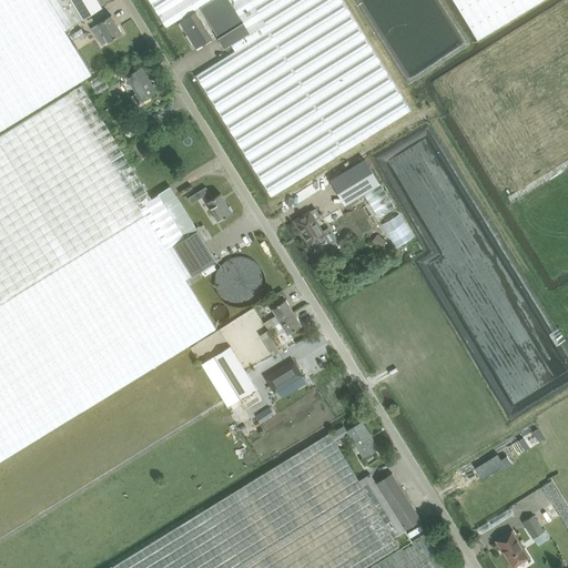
[(0,0),(0,131),(92,75),(64,31),(102,8),(97,0),(0,0)]
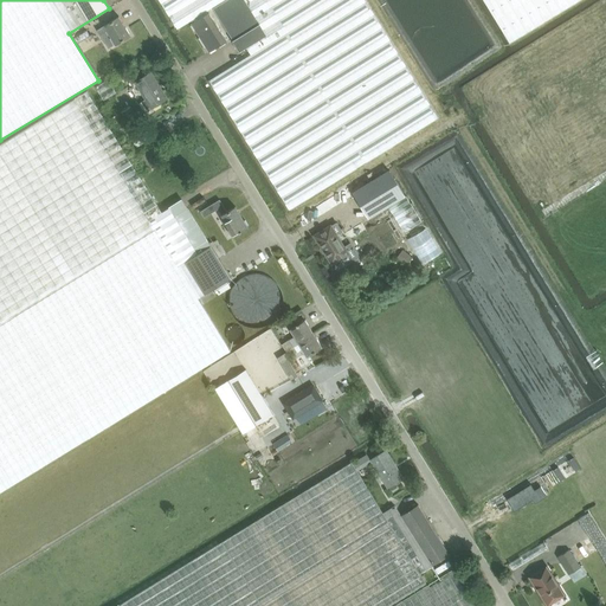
[(289,210),(440,120),(366,0),(159,0),(178,30),(213,7),(233,40),(240,51),(247,46),(251,53),(210,81),(289,210)]
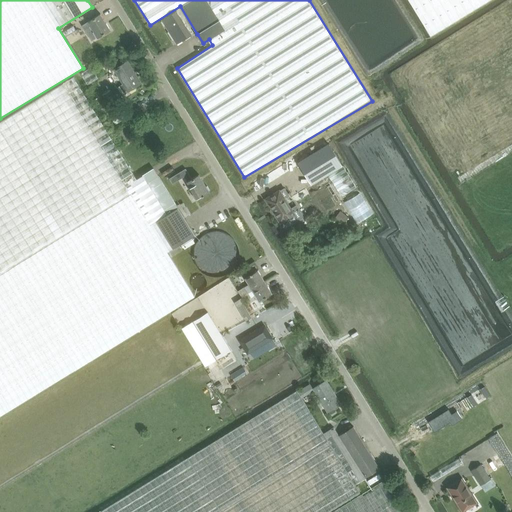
[(408,0),(430,36),(488,0),(408,0)]
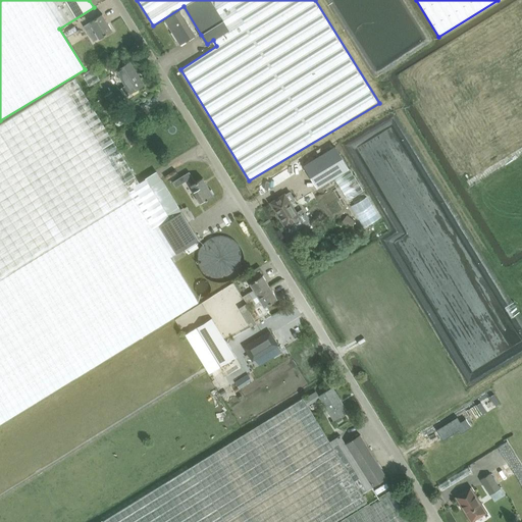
[(180,45),(195,36),(179,11),(165,20),(180,45)]
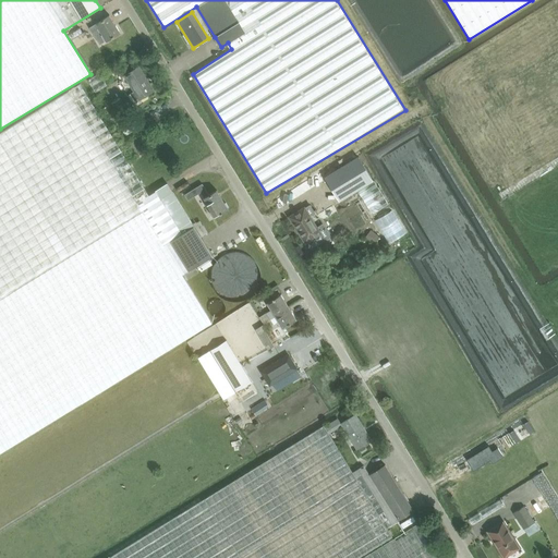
[(107,40),(119,34),(109,15),(88,27),(92,33),(99,28),(107,40)]
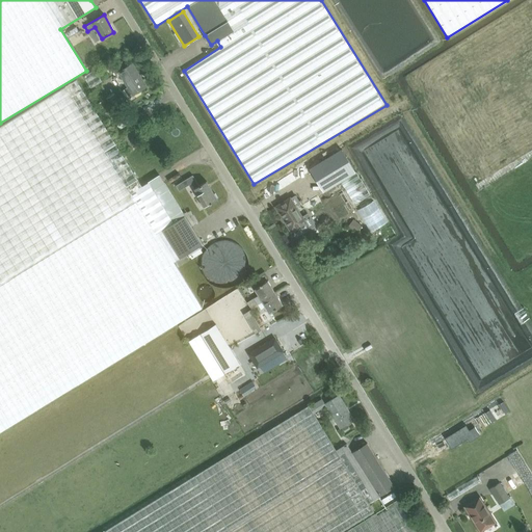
[(128,87),(123,90),(127,98),(132,95),(133,95),(147,86),(132,63),(118,72),(128,87)]
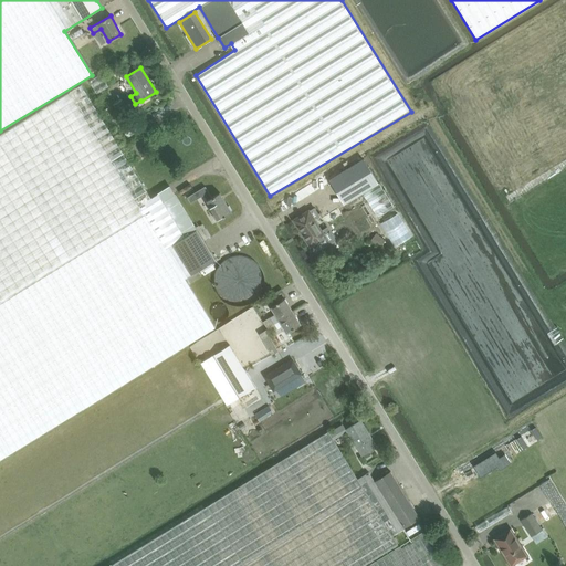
[(82,84),(0,134),(0,459),(85,407),(109,392),(190,343),(215,328),(213,327),(185,279),(187,278),(190,275),(197,271),(198,273),(200,272),(217,262),(215,259),(205,242),(197,230),(185,237),(158,194),(152,198),(82,84)]
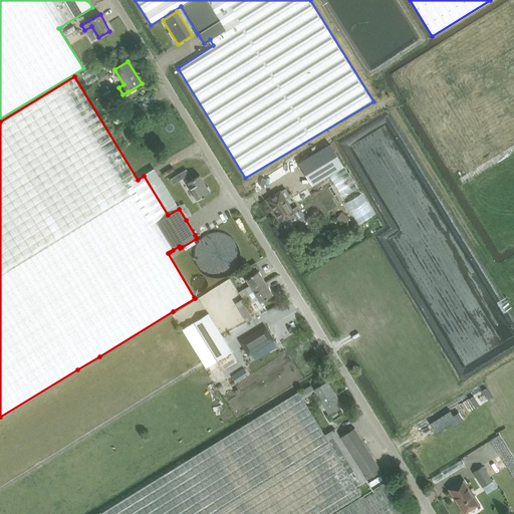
[(110,108),(118,103),(110,90),(102,95),(110,108)]
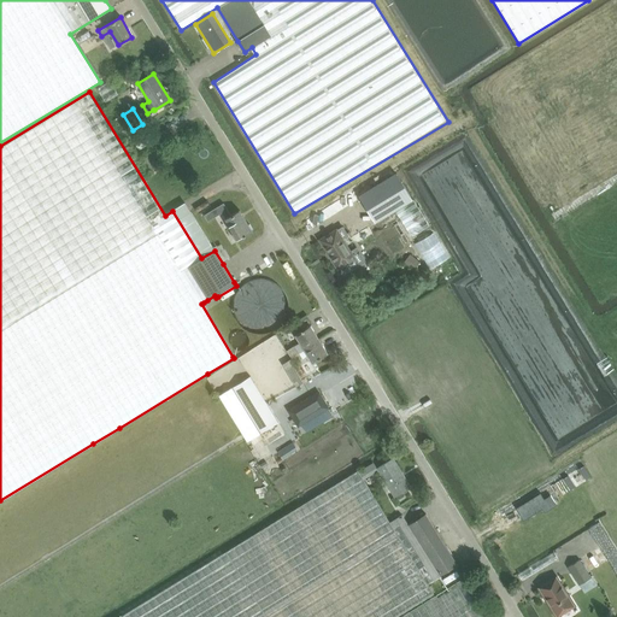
[(128,128),(121,115),(113,119),(121,131),(128,128)]
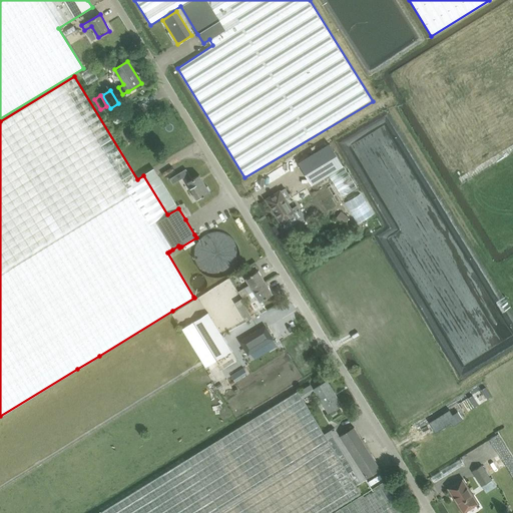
[(125,128),(118,133),(124,144),(132,140),(125,128)]
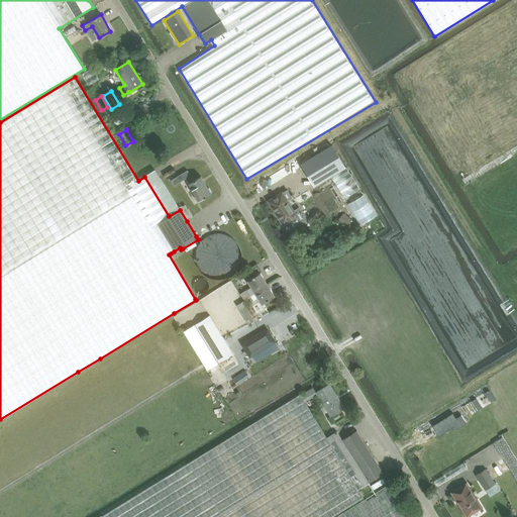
[(330,176),(345,167),(331,144),(300,164),(313,186),(330,176)]
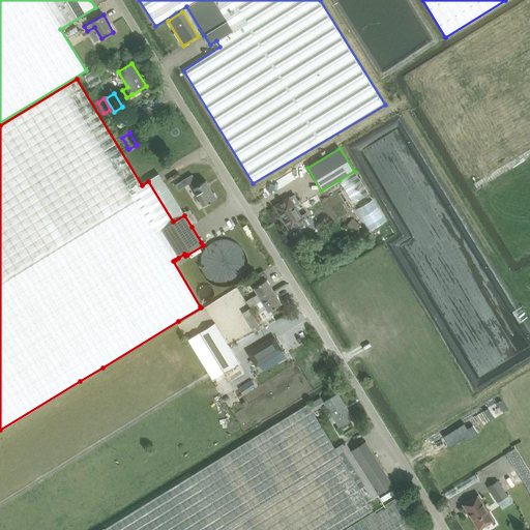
[(369,195),(354,171),(339,180),(353,204),(369,195)]
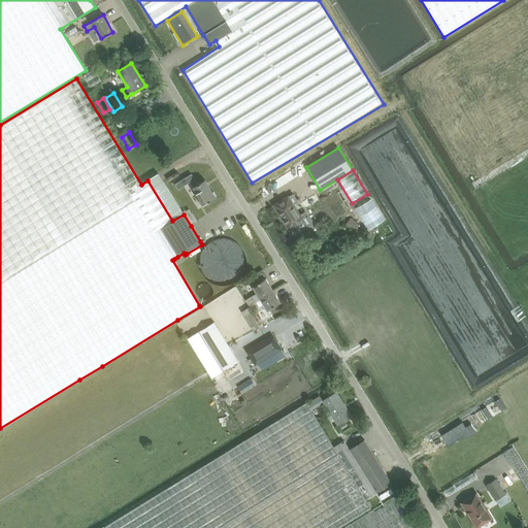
[(159,173),(147,180),(172,221),(184,215),(159,173)]
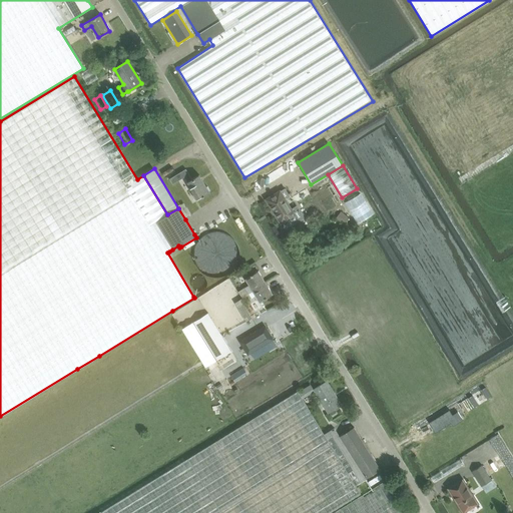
[(197,199),(209,193),(199,175),(192,179),(186,169),(169,178),(172,183),(184,176),(197,199)]
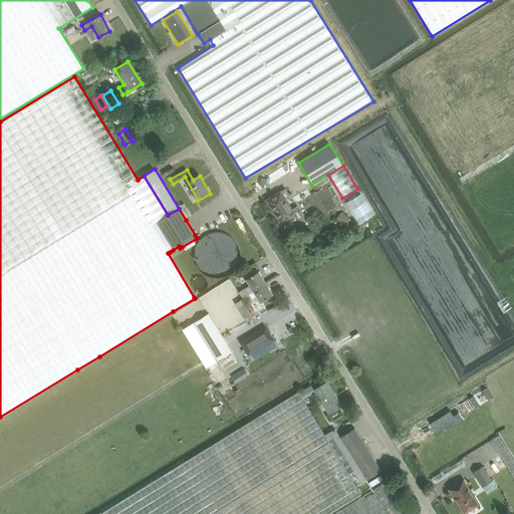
[(280,192),(285,199),(289,197),(285,189),(280,192)]
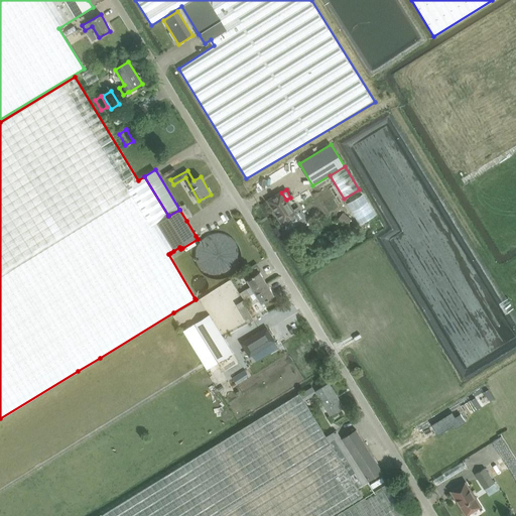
[(268,201),(282,224),(289,221),(292,226),(304,218),(298,208),(293,211),(286,200),(281,192),(268,201)]
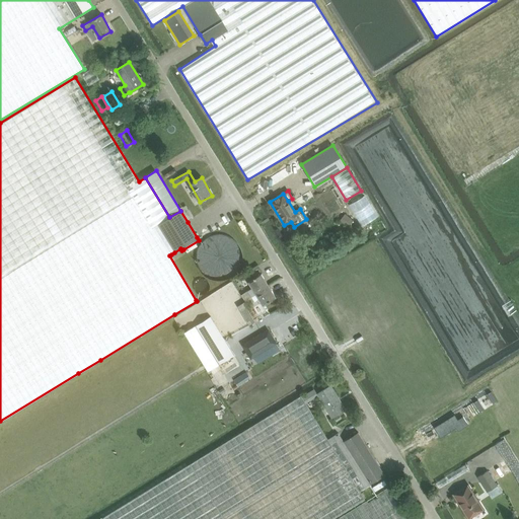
[(341,221),(349,227),(354,220),(346,214),(341,221)]
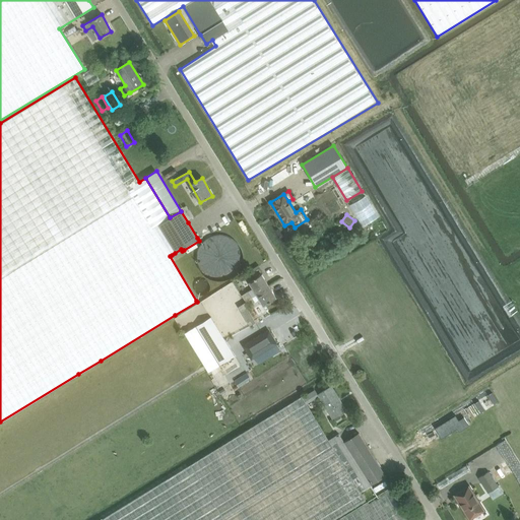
[(199,270),(203,276),(209,279),(215,281),(221,282),(229,280),(235,276),(240,271),(242,264),(243,256),(240,247),(234,240),(226,236),(216,236),(210,237),(202,243),(198,249),(196,255),(196,263),(199,270)]
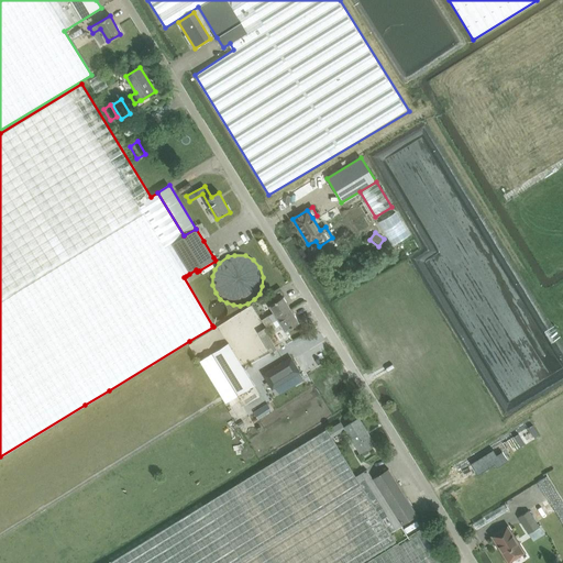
[(211,263),(200,269),(202,274),(214,267),(211,263)]
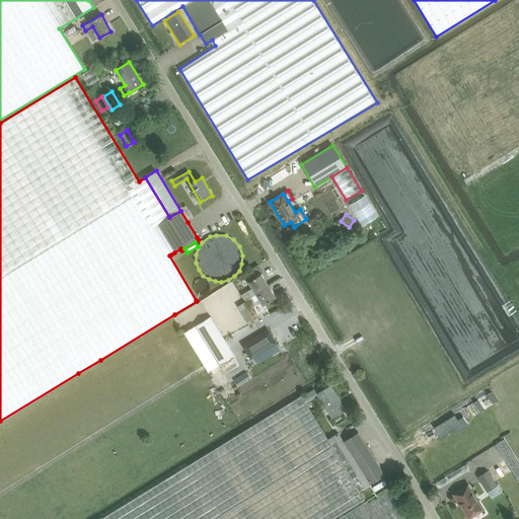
[(252,288),(241,295),(245,300),(269,286),(269,285),(261,274),(254,278),(248,282),(252,288)]
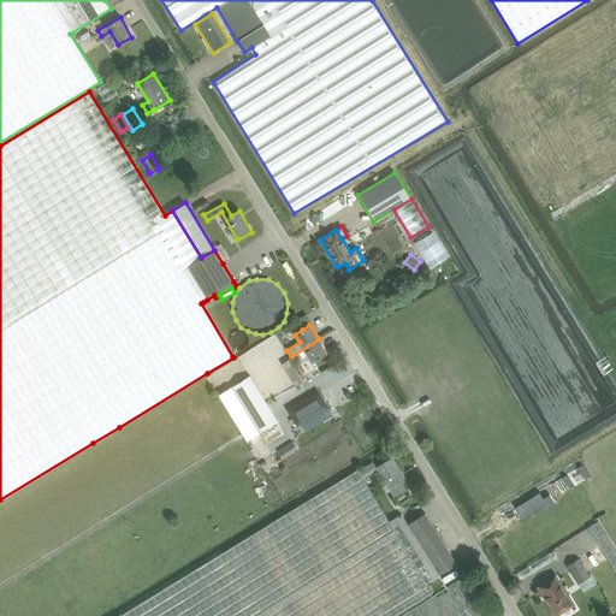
[(312,362),(327,353),(319,339),(291,356),(295,363),(308,355),(312,362)]
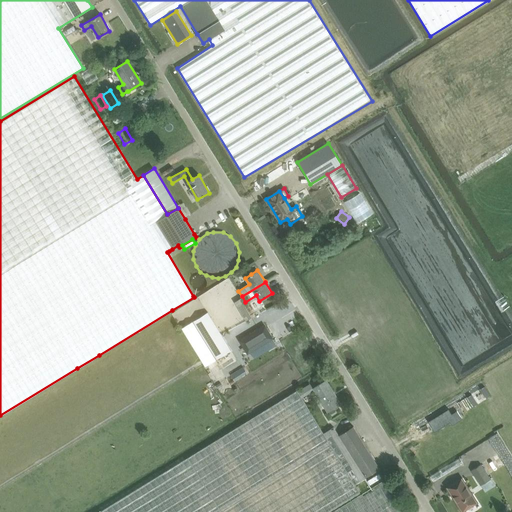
[(243,303),(237,307),(245,321),(252,317),(246,308),(248,307),(246,304),(244,305),(243,303)]
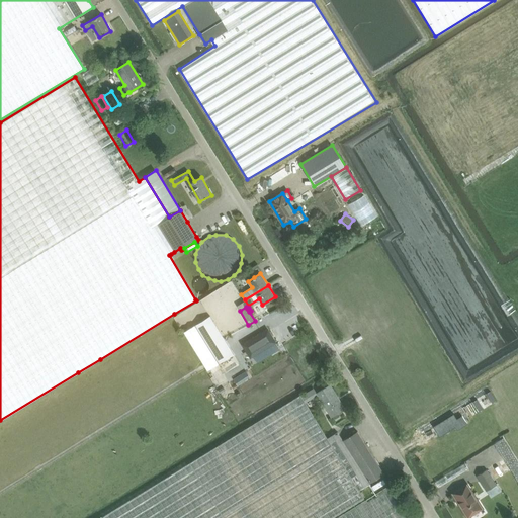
[(185,331),(183,332),(203,364),(205,367),(207,370),(207,369),(219,362),(220,362),(232,354),(233,354),(209,316),(185,331)]
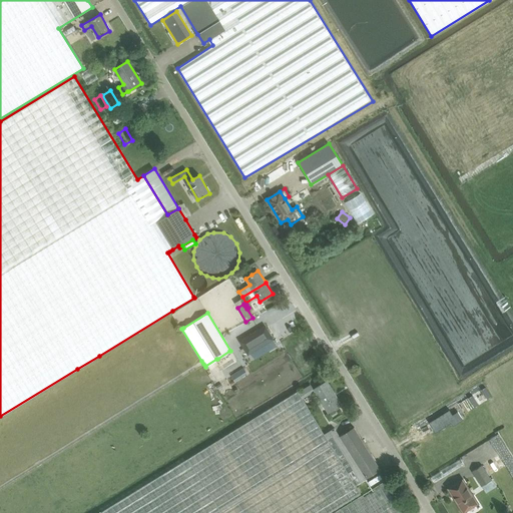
[(248,354),(250,353),(273,339),(266,326),(240,342),(248,354)]
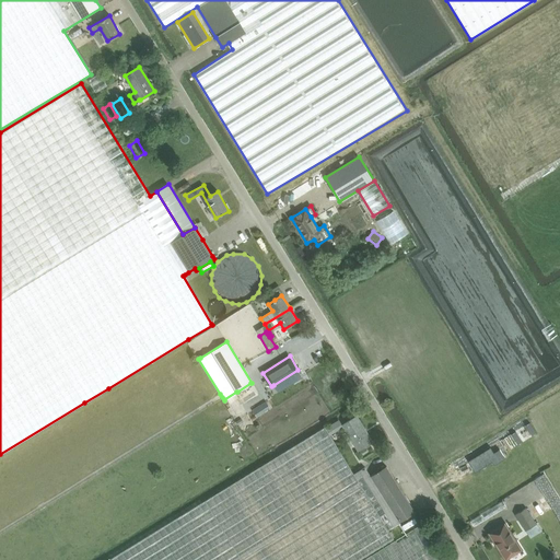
[(365,446),(372,442),(357,417),(342,426),(358,451),(359,451),(361,454),(368,450),(365,446)]
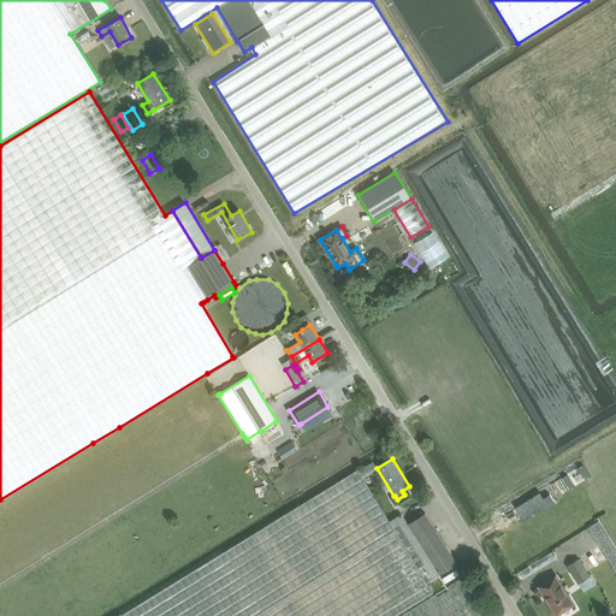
[(362,468),(357,471),(361,475),(366,473),(372,469),(368,465),(362,468)]
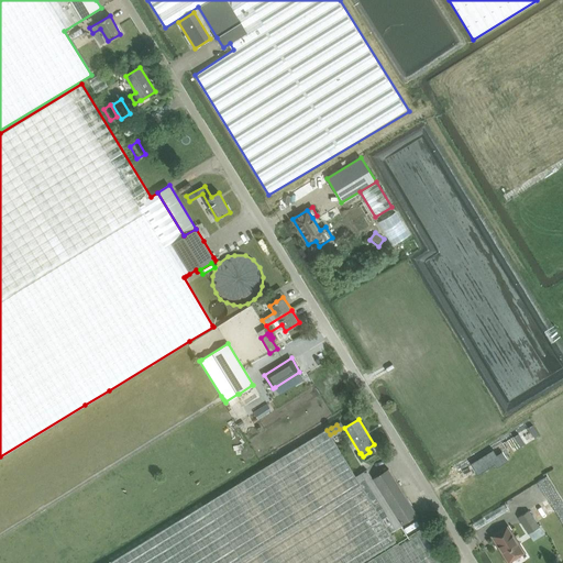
[(327,429),(108,562),(361,562),(396,542),(390,532),(401,525),(417,516),(388,470),(373,478),(367,470),(355,476),(330,434),(327,430),(327,429)]
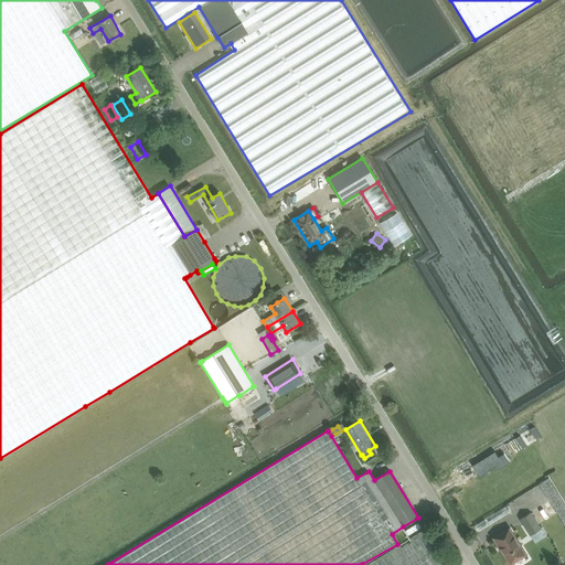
[(494,451),(472,465),(479,476),(497,466),(501,462),(498,457),(494,451)]
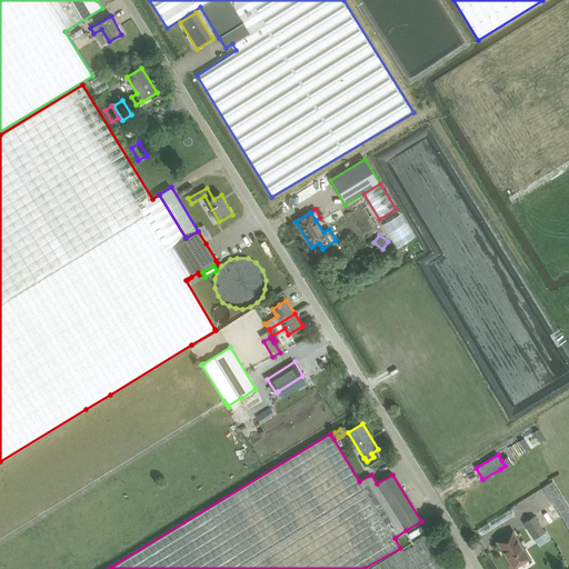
[(507,457),(501,460),(505,466),(500,469),(502,473),(513,467),(507,457)]
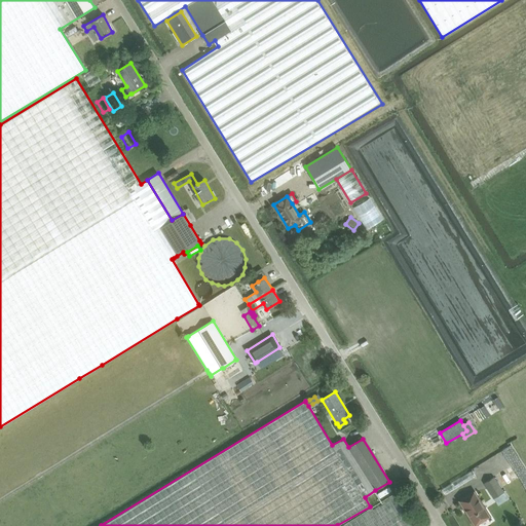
[(525,470),(511,446),(501,451),(525,490),(525,470)]
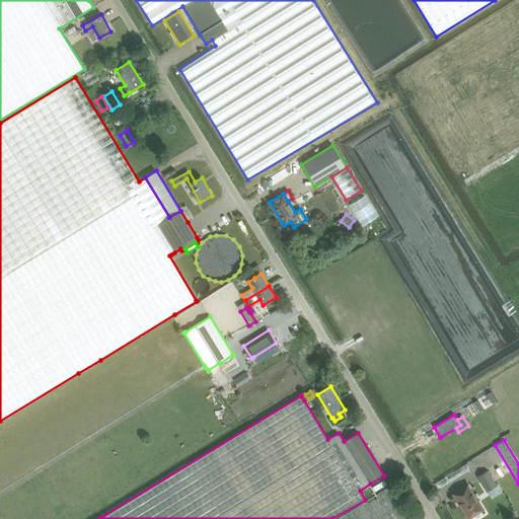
[(466,465),(436,484),(439,490),(469,471),(466,465)]
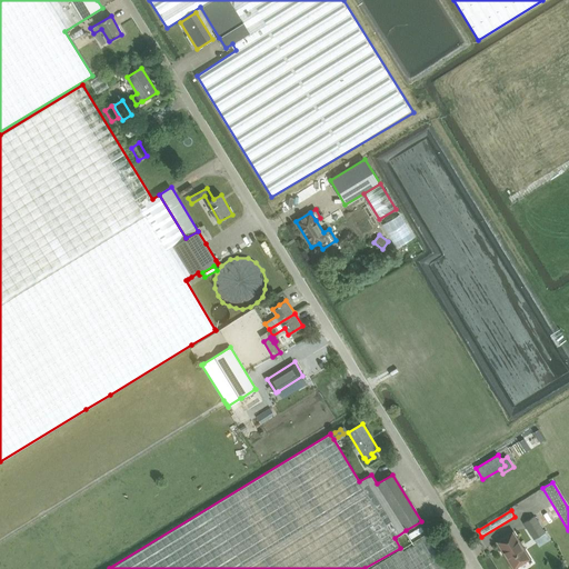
[(535,516),(523,522),(533,539),(545,532),(535,516)]
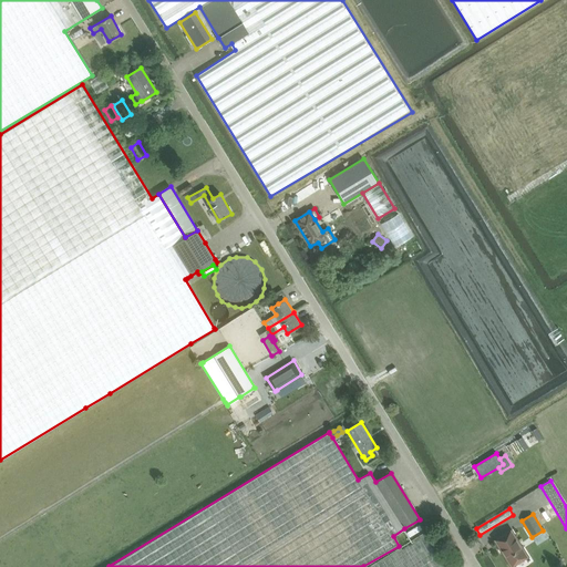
[(512,566),(527,556),(511,531),(495,540),(512,566)]
